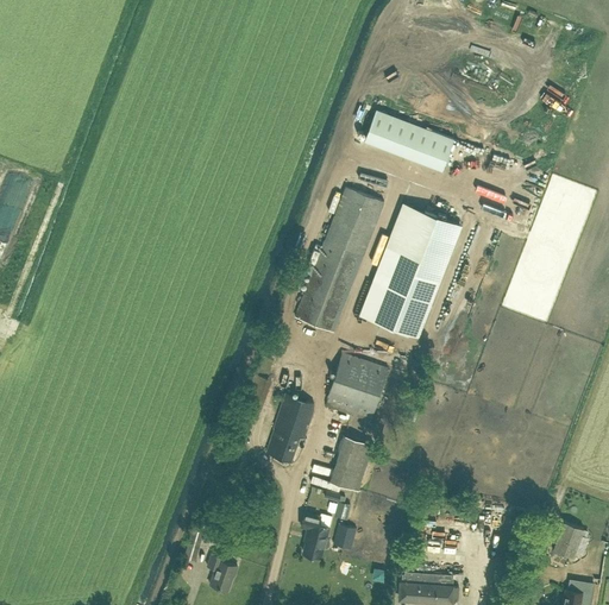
[(369,111),(358,143),(438,170),(449,138),(369,111)]
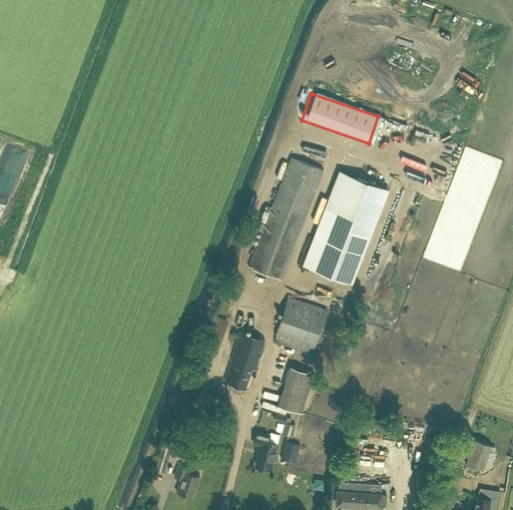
[(9,150),(0,173),(0,214),(22,155),(9,150)]
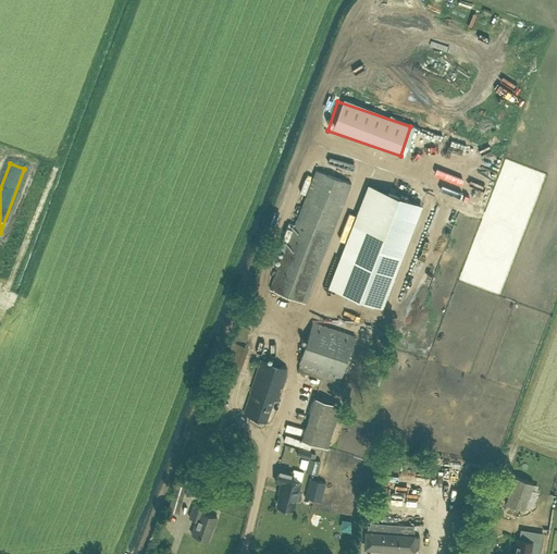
[(305,306),(332,235),(350,186),(316,172),(270,292),(305,306)]
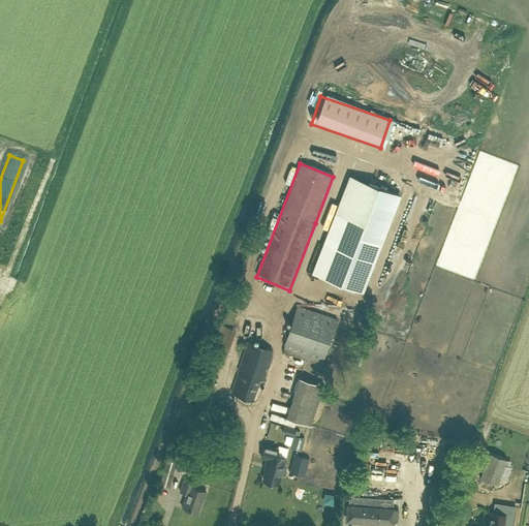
[(363,295),(400,197),(349,178),(312,275),(363,295)]
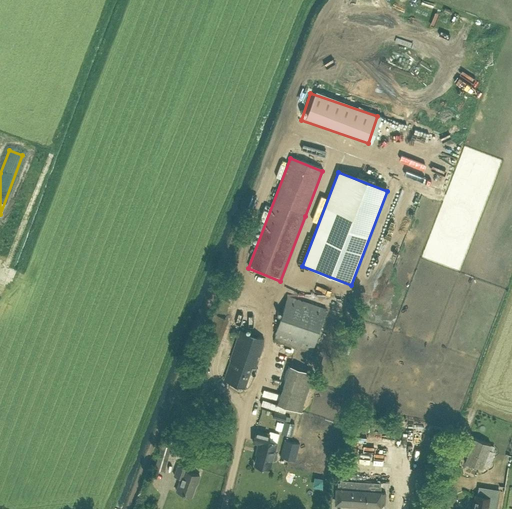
[(311,355),(314,347),(326,311),(287,298),(275,334),(276,334),(273,343),(311,355)]
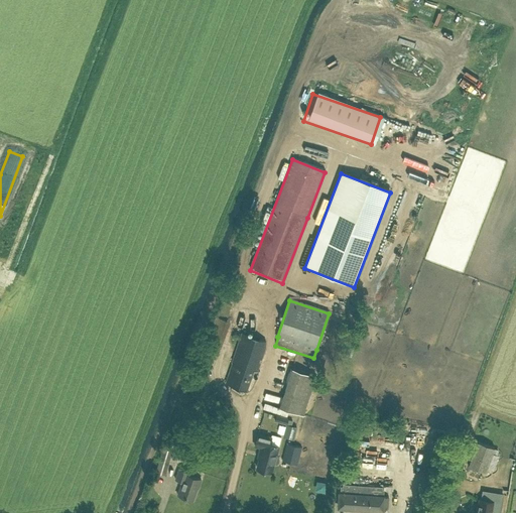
[(257,373),(267,344),(241,336),(232,365),(226,384),(246,391),(253,372),(257,373)]
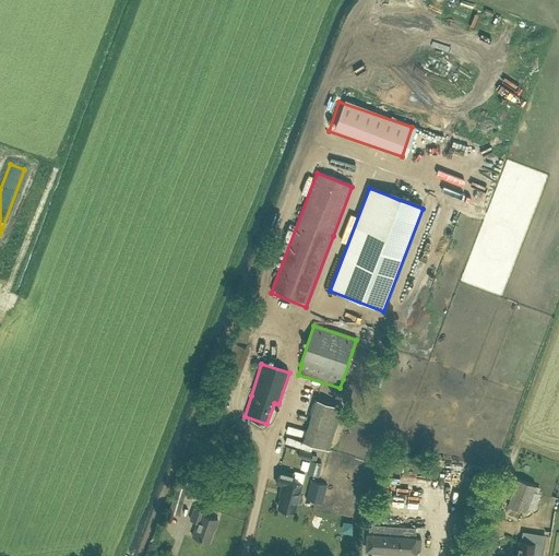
[(311,416),(336,425),(342,410),(316,401),(311,416)]
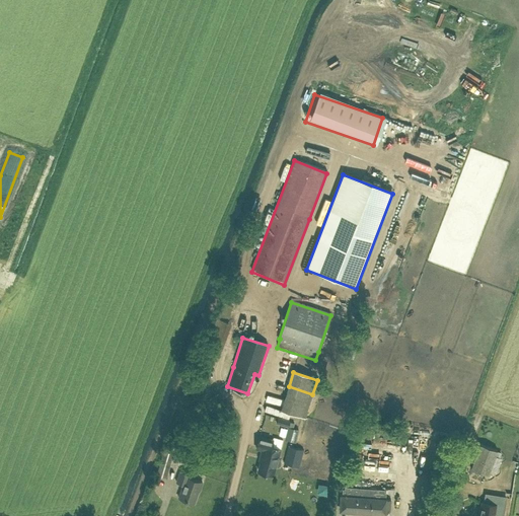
[(288,430),(290,423),(278,420),(276,426),(288,430)]
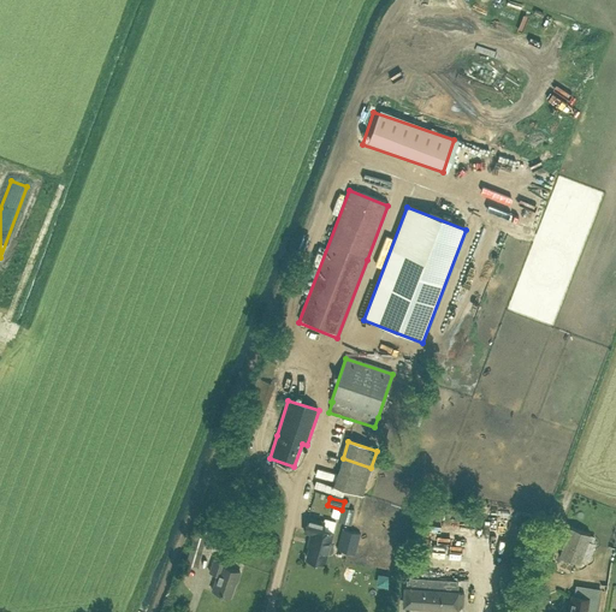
[(329,557),(332,556),(333,551),(332,547),(330,546),(336,524),(325,521),(324,524),(308,521),(304,534),(311,536),(309,544),(312,544),(307,562),(324,566),(326,557),(329,557)]
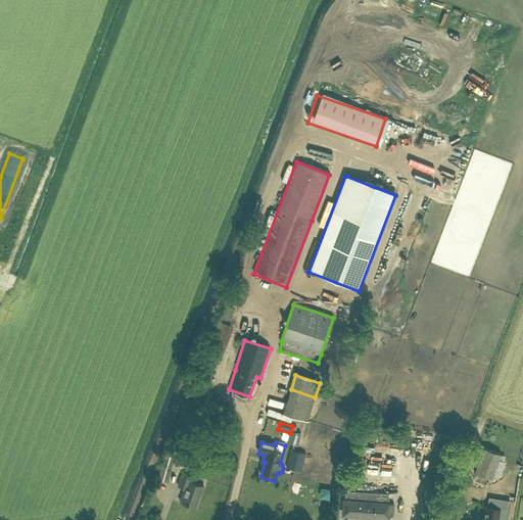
[(491,481),(501,456),(483,450),(474,474),(491,481)]
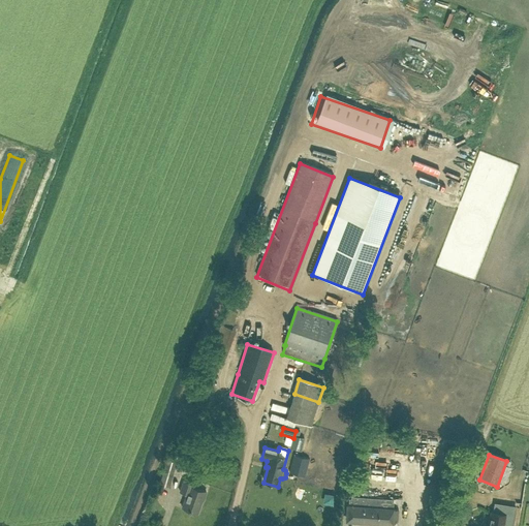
[(304,478),(309,460),(293,456),(288,474),(304,478)]
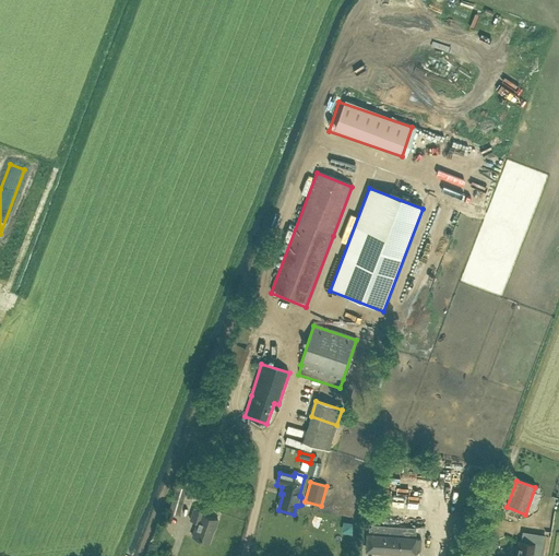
[(179,518),(187,491),(176,488),(168,515),(179,518)]
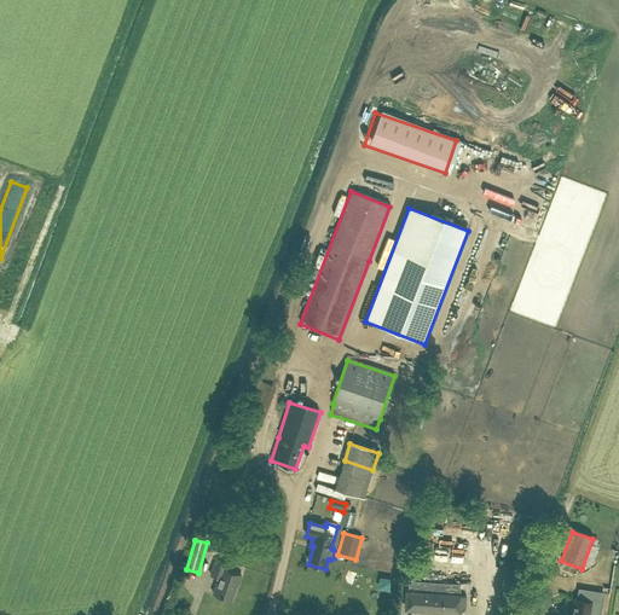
[(237,587),(241,578),(225,572),(226,568),(215,564),(210,578),(219,580),(213,596),(231,602),(237,587)]
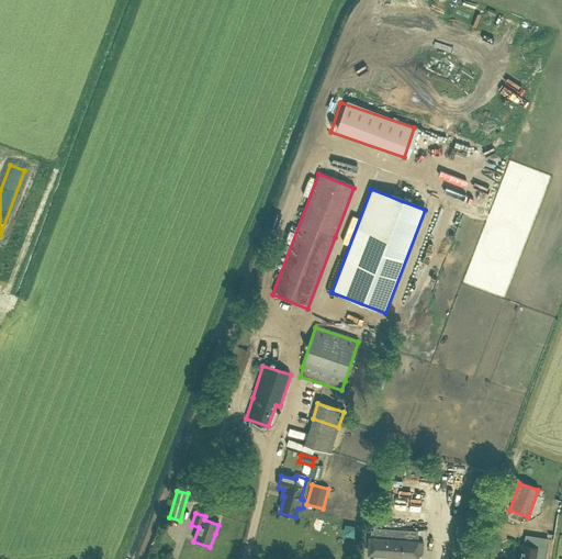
[(417,543),(417,534),(371,530),(371,539),(370,538),(368,556),(401,558),(417,558),(422,558),(423,544),(418,544),(418,543),(417,543)]
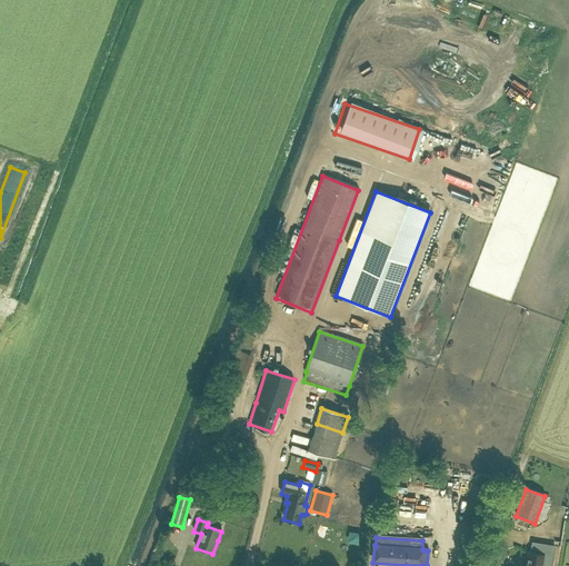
[(528,553),(526,565),(551,565),(555,548),(532,545),(531,554),(528,553)]
